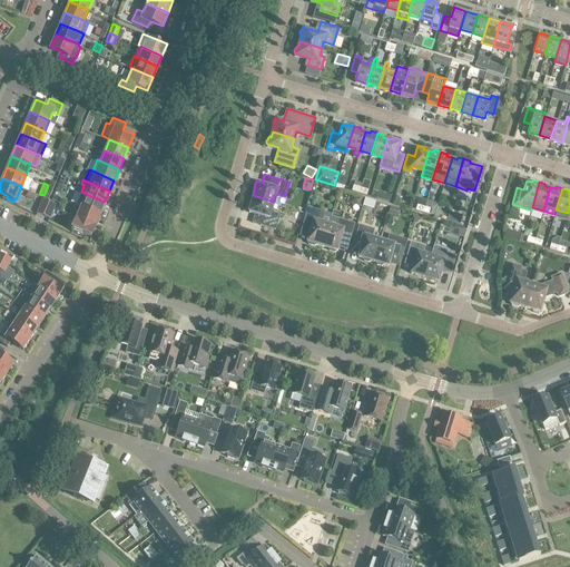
[(86,194),(81,192),(76,203),(81,205),(100,213),(105,202),(86,194)]
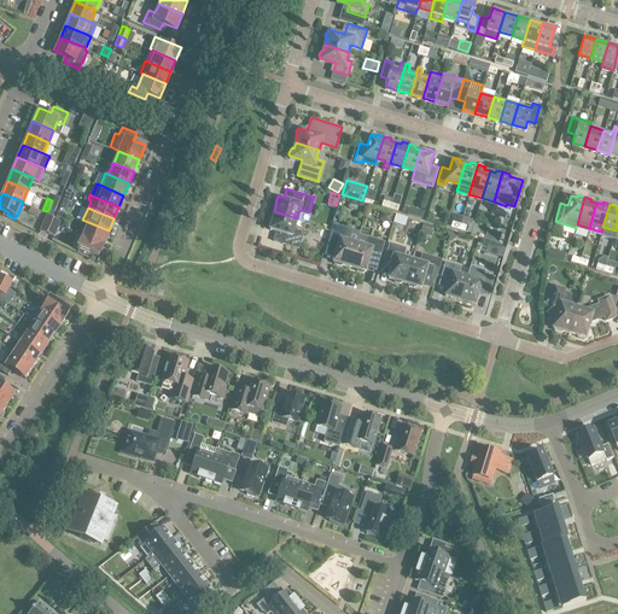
[(274,211),(273,216),(270,218),(268,224),(269,227),(285,232),(283,241),(298,246),(303,231),(297,228),(295,224),(297,218),(274,211)]
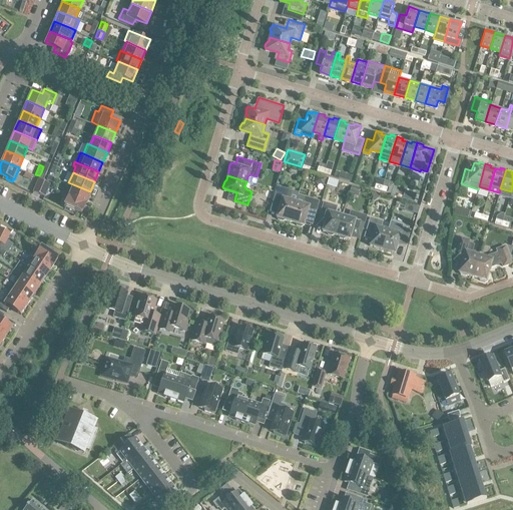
[(39,191),(44,180),(38,178),(33,189),(39,191)]
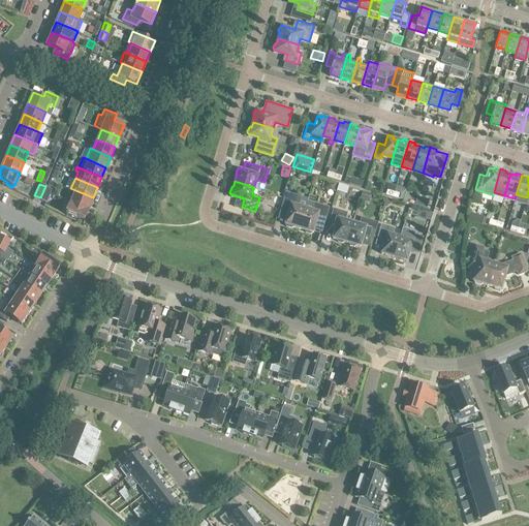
[(332,193),(332,185),(322,186),(322,194),(332,193)]
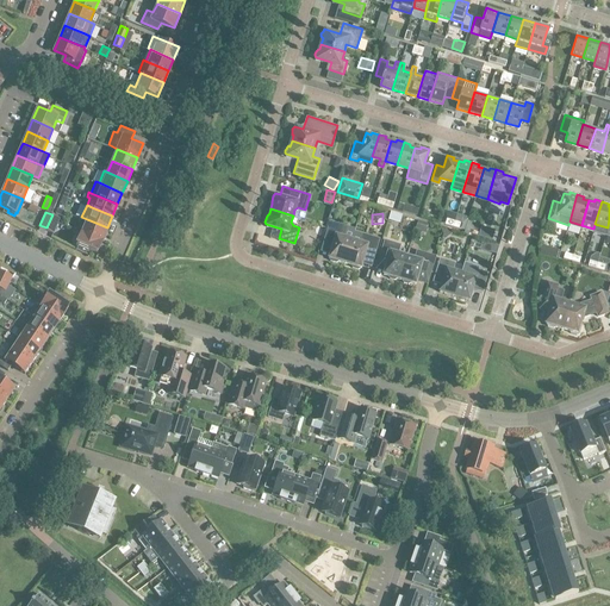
[(53,214),(47,227),(53,231),(58,217),(53,214)]
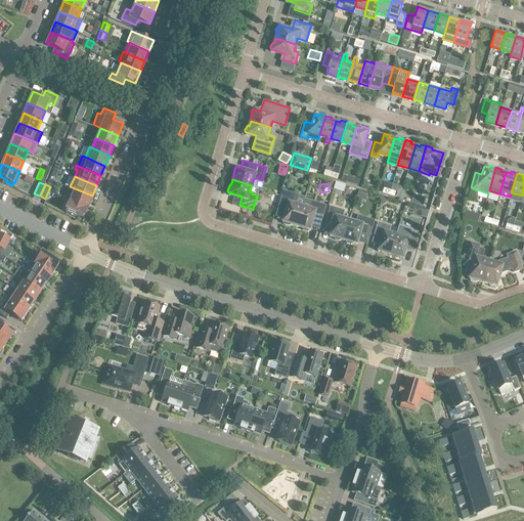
[(74,189),(70,200),(87,207),(91,197),(92,196),(75,188),(74,189)]
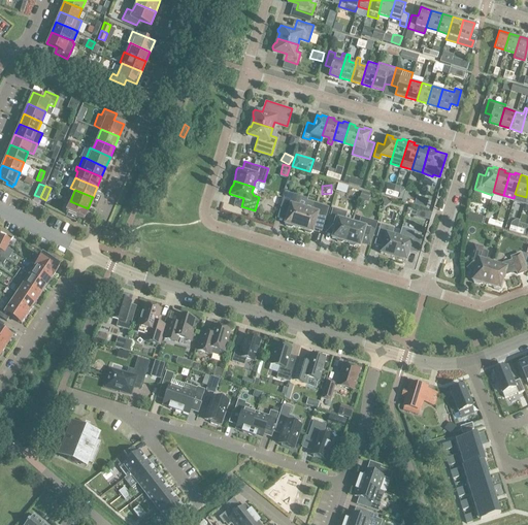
[(286,190),(282,203),(289,206),(285,222),(286,224),(291,226),(293,225),(298,226),(303,211),(305,205),(306,199),(307,197),(286,190)]
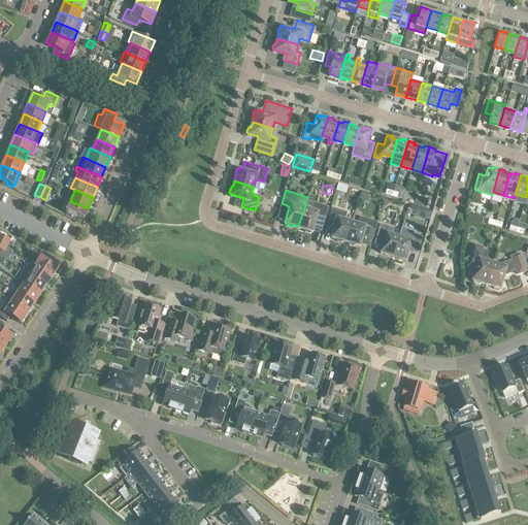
[(362,190),(359,197),(368,200),(370,192),(362,190)]
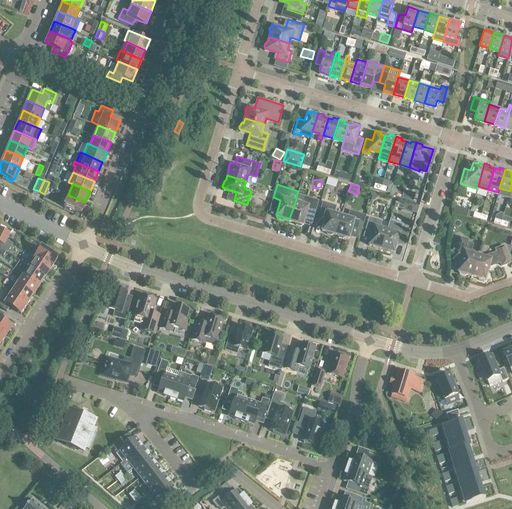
[(414,192),(411,200),(419,203),(421,195),(414,192)]
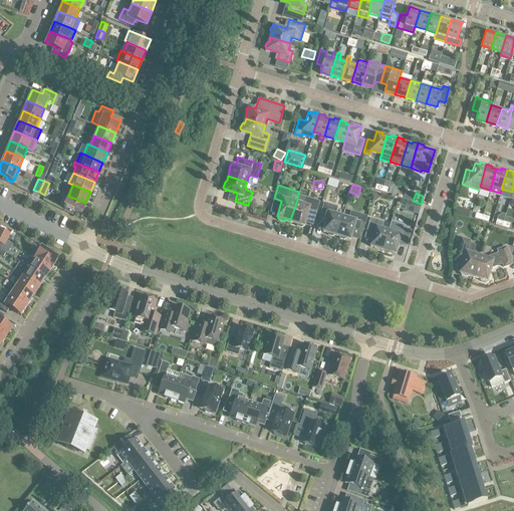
[(297,200),(295,206),(290,220),(295,222),(296,224),(302,225),(304,224),(308,210),(316,213),(320,200),(298,194),(297,200)]
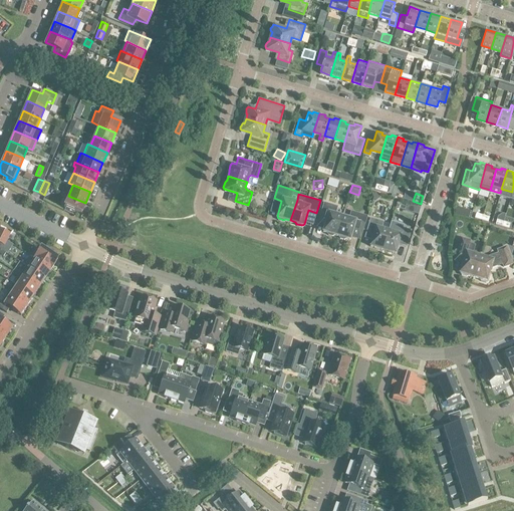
[(85,203),(68,196),(64,206),(65,207),(64,209),(70,212),(71,209),(81,213),(85,203)]
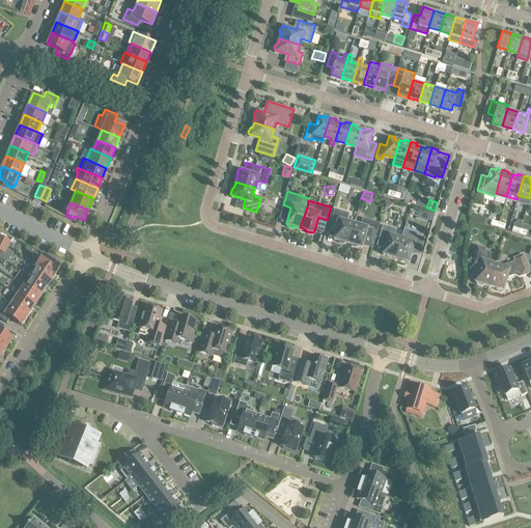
[(347,242),(354,222),(347,221),(346,218),(348,212),(335,207),(331,221),(338,223),(334,238),(338,239),(339,241),(343,242),(345,241),(347,242)]
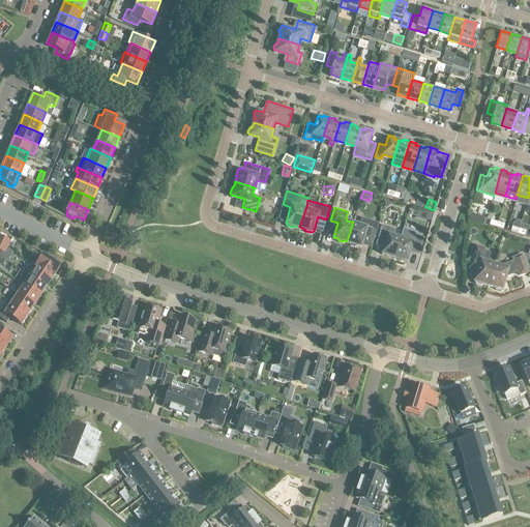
[(359,224),(353,222),(347,241),(350,242),(351,243),(355,245),(356,244),(360,245),(363,237),(365,236),(374,238),(379,221),(362,215),(359,224)]
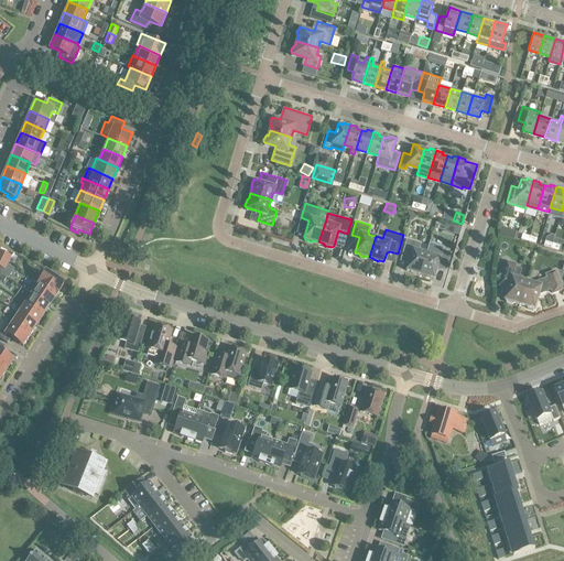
[(563,238),(554,236),(553,241),(551,246),(563,249),(563,244),(563,238)]
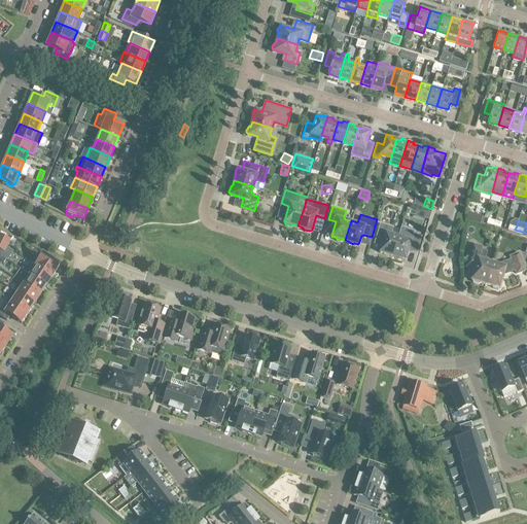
[(392,254),(398,235),(391,233),(393,225),(380,221),(376,235),(383,237),(380,250),(392,254)]
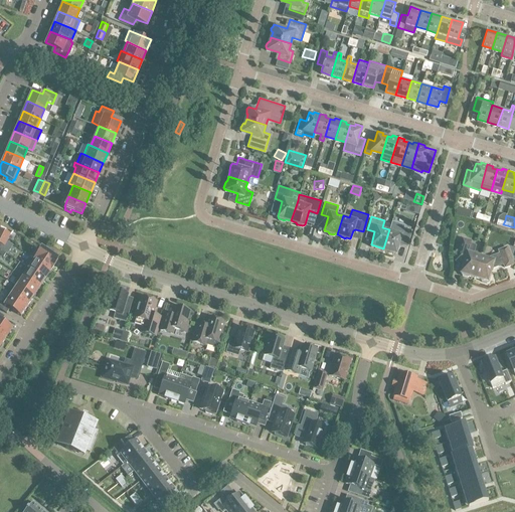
[(389,229),(383,248),(395,252),(399,239),(408,241),(412,229),(398,225),(396,231),(389,229)]
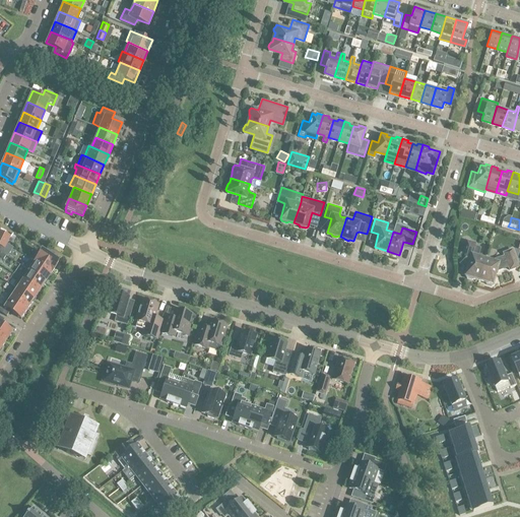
[(10,235),(5,232),(0,241),(0,243),(4,246),(10,235)]
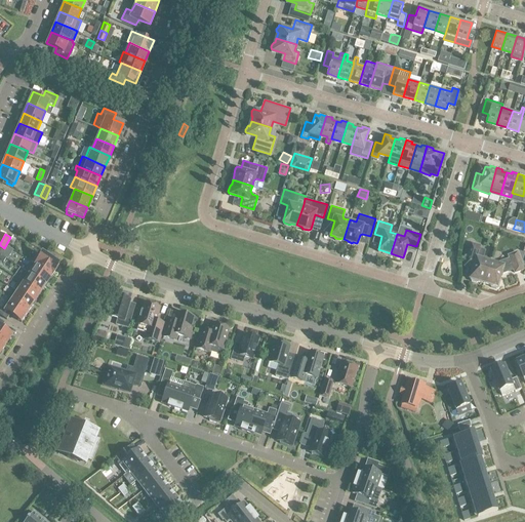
[(471,241),(466,258),(474,261),(470,277),(471,277),(471,279),(476,280),(478,279),(483,281),(489,259),(482,257),(484,248),(479,247),(480,244),(471,241)]
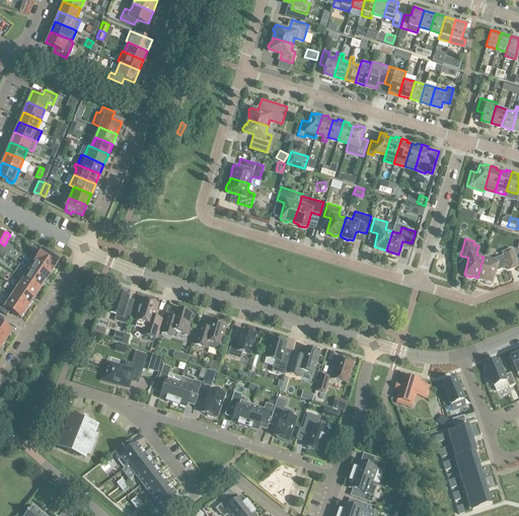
[(42,249),(34,261),(51,271),(58,261),(50,255),(53,250),(44,246),(42,249)]
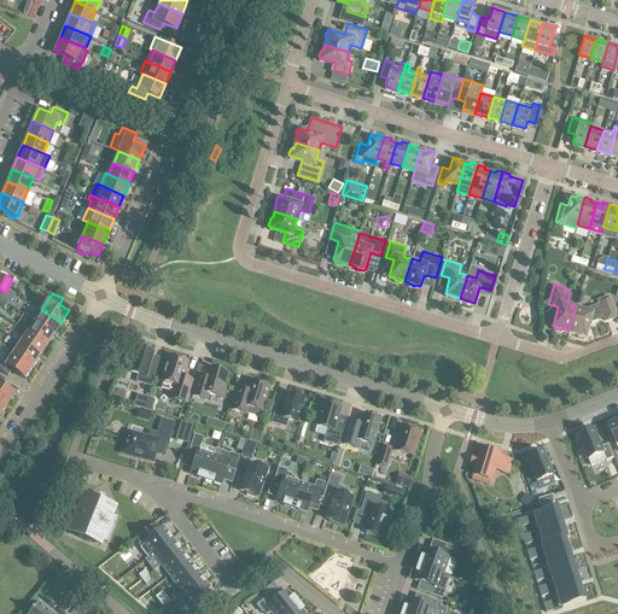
[(576,305),(569,331),(577,333),(578,335),(584,337),(587,335),(588,329),(587,327),(589,320),(596,317),(595,316),(604,314),(606,319),(616,314),(608,294),(598,298),(600,302),(583,308),(576,305)]
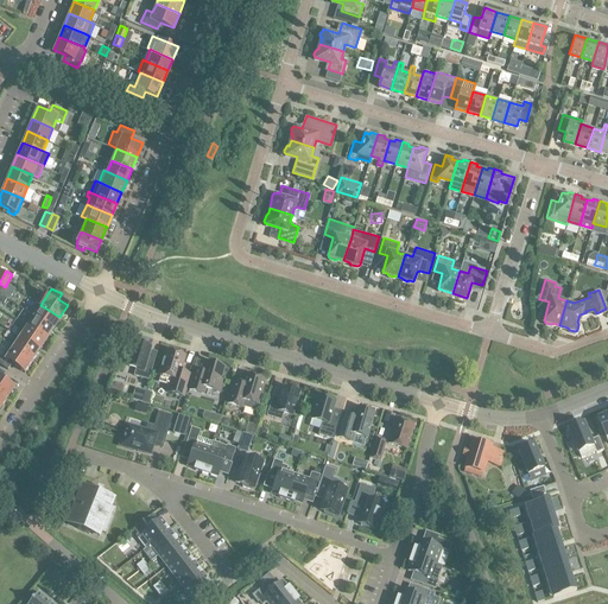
[(59,317),(40,305),(35,315),(54,328),(59,317)]
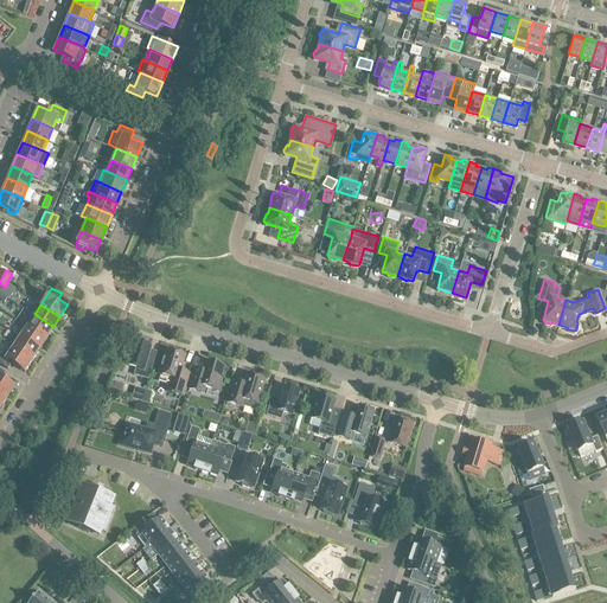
[(31,312),(24,322),(46,337),(53,327),(34,314),(31,312)]
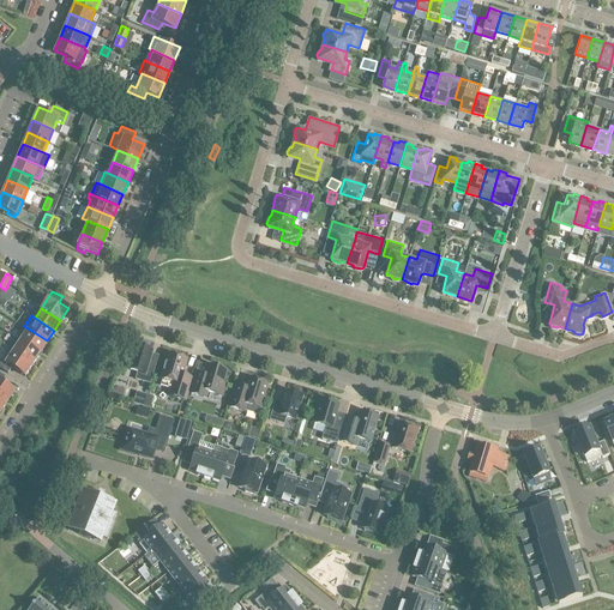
[(47,340),(24,326),(17,337),(20,339),(40,351),(47,340)]
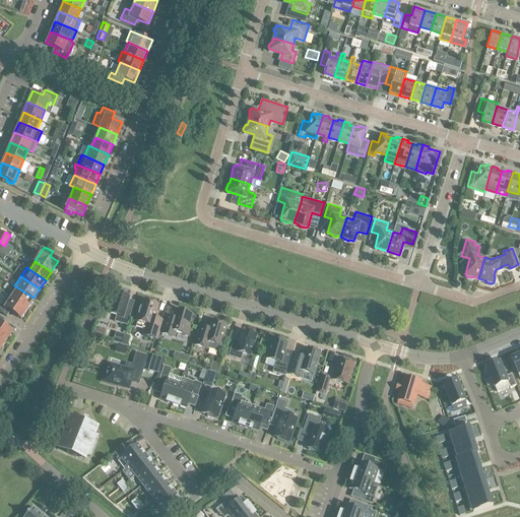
[(17,287),(11,296),(27,307),(34,298),(17,287)]
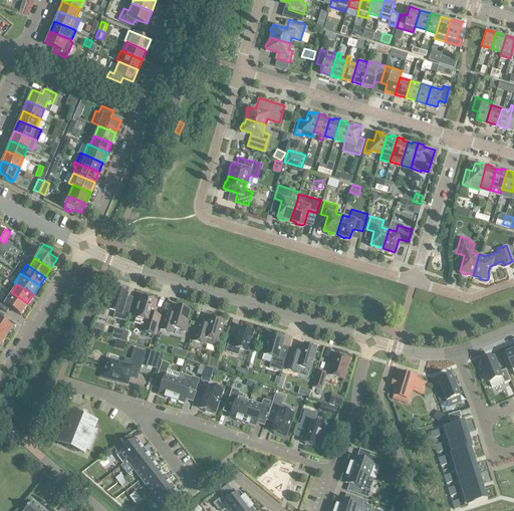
[(123,304),(126,294),(127,292),(124,291),(124,289),(117,287),(116,289),(113,288),(108,307),(115,309),(113,315),(125,319),(130,306),(123,304)]
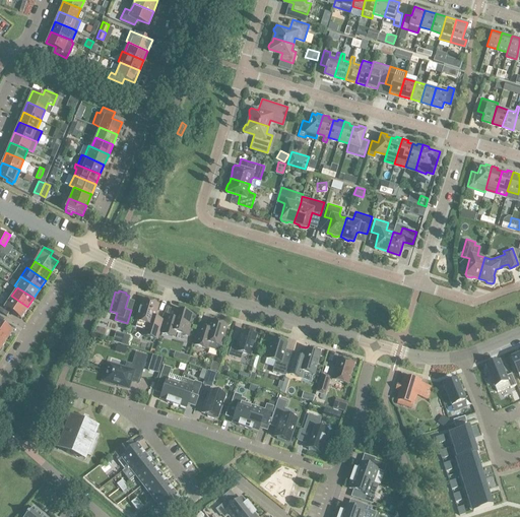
[(0,303),(0,310),(7,315),(10,310),(21,317),(27,307),(11,296),(8,294),(2,304),(0,303)]
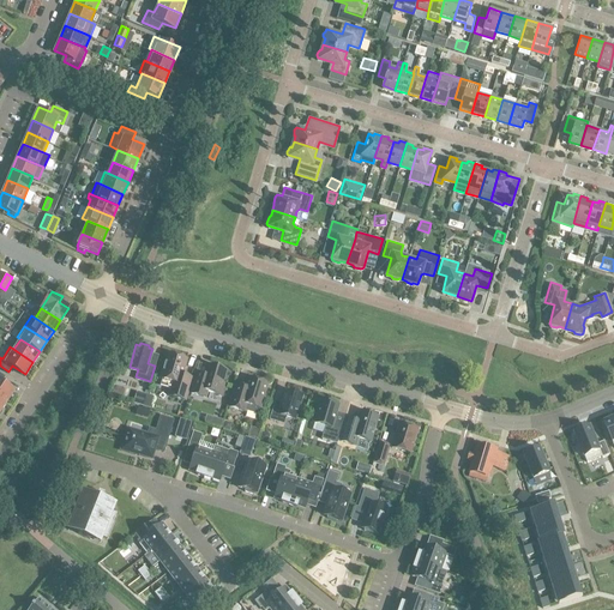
[(185,398),(192,375),(182,373),(186,357),(169,351),(161,376),(163,378),(162,382),(172,386),(169,393),(185,398)]
